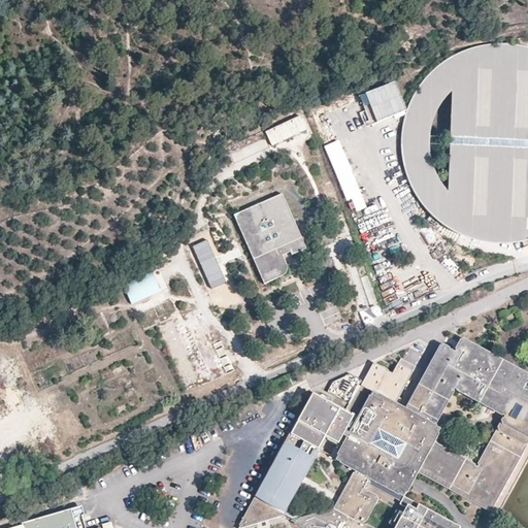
[(462,52),(452,57),(437,66),(427,78),(414,98),(405,113),(402,130),(400,144),(402,160),(405,176),(410,189),(415,195),(421,206),(429,216),(433,220),(435,222),(437,223),(440,226),(444,228),(447,230),(450,232),(453,234),(455,234),(457,235),(459,236),(464,238),(480,243),(484,244),(486,244),(494,245),(507,245),(510,244),(513,244),(523,243),(526,242),(527,242),(527,241),(527,42),(523,40),(518,40),(517,46),(507,44),(496,45),(482,47),(473,48),(462,52)]
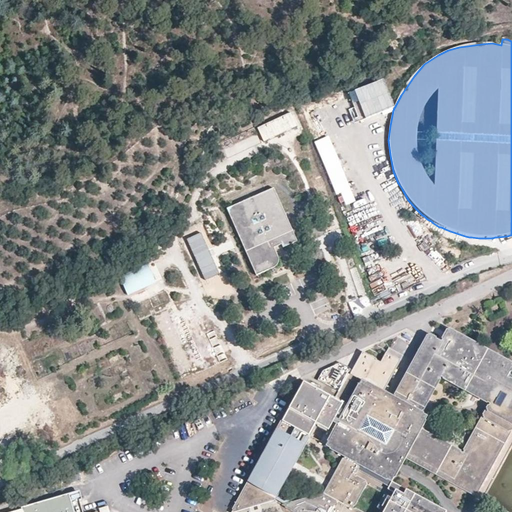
[(293,112),(258,127),(264,141),(299,127),(293,112)]
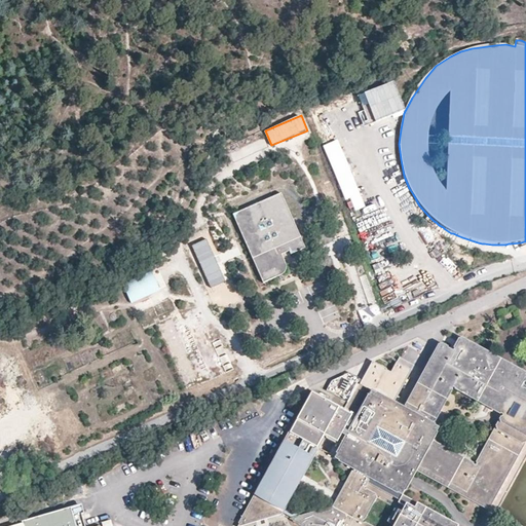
[(305,248),(282,193),(233,214),(263,283),(280,275),(283,275),(284,273),(286,271),(287,269),(287,267),(287,265),(286,264),(282,255),(290,251),(291,255),(292,254),(304,249),(305,248)]
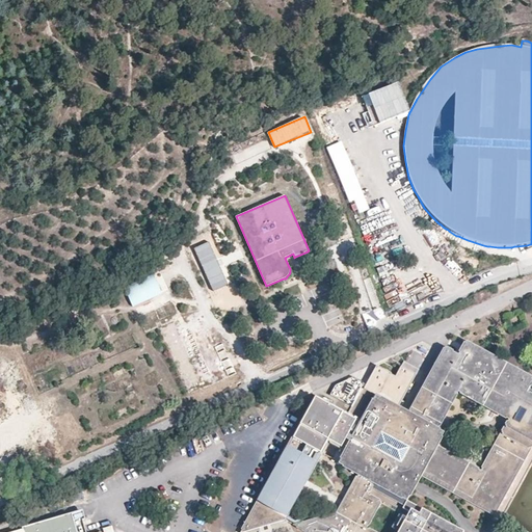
[(232,287),(209,237),(192,245),(214,294),(232,287)]
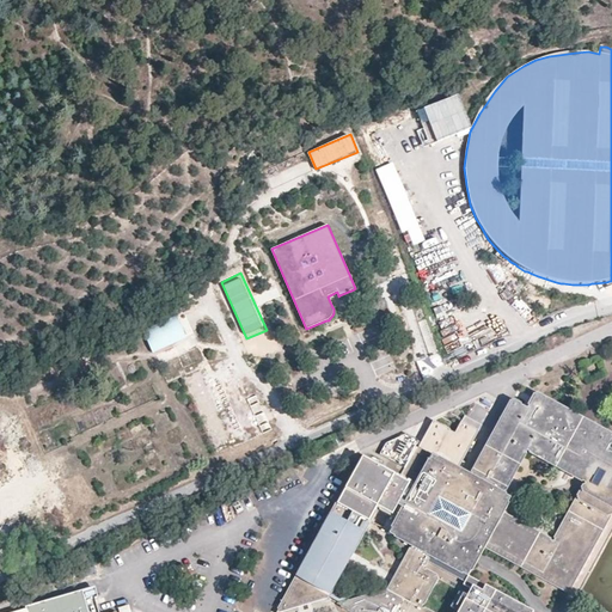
[(357,297),(354,289),(340,295),(343,303),(357,297)]
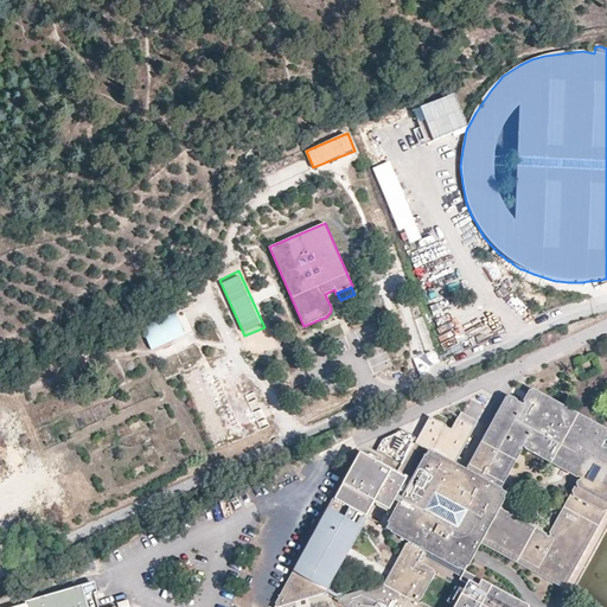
[(154,349),(189,333),(179,313),(145,328),(154,349)]
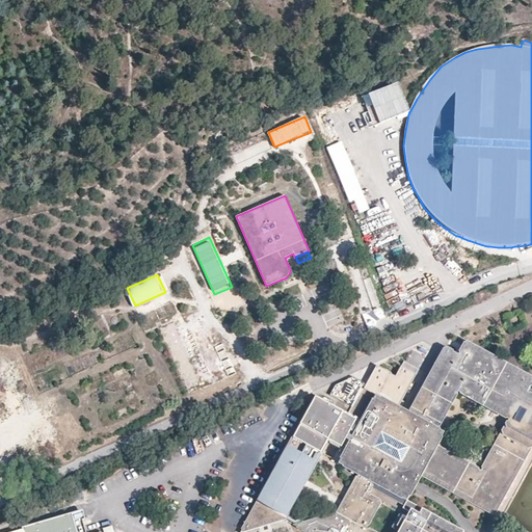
[(396,295),(408,291),(407,286),(394,289),(396,295)]
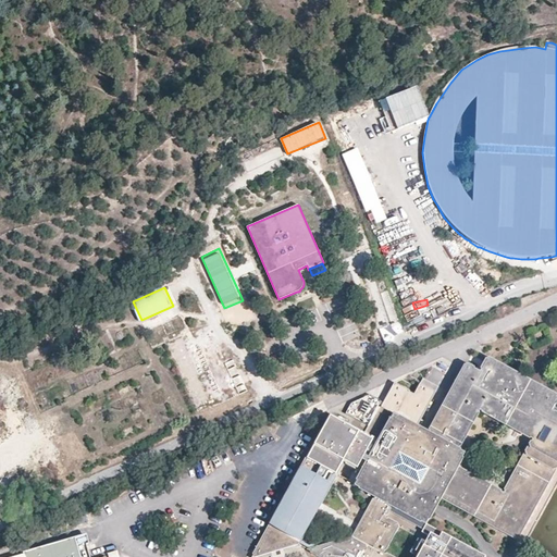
[(496,342),(498,347),(512,343),(510,337),(496,342)]
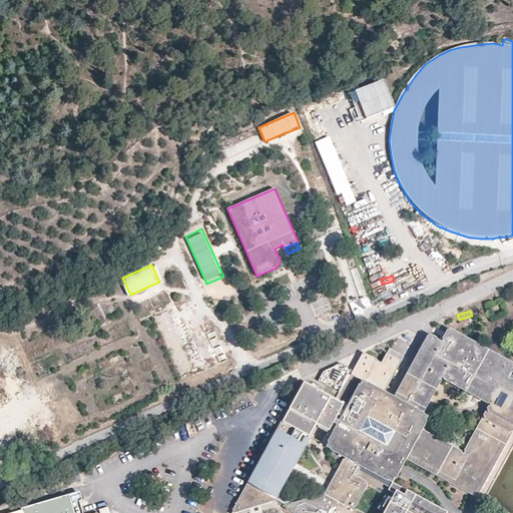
[(449,512),(450,512),(390,481),(402,457),(466,490),(469,489),(472,488),(476,487),(479,487),(482,485),(487,483),(512,434),(512,381),(509,379),(512,372),(512,366),(449,332),(443,345),(430,338),(396,403),(390,415),(379,409),(386,397),(406,359),(392,351),(384,366),(371,388),(358,414),(351,411),(305,387),(239,512),(258,512),(280,505),(313,441),(336,452),(335,454),(348,460),(328,496),(287,510),(293,512),(449,512)]
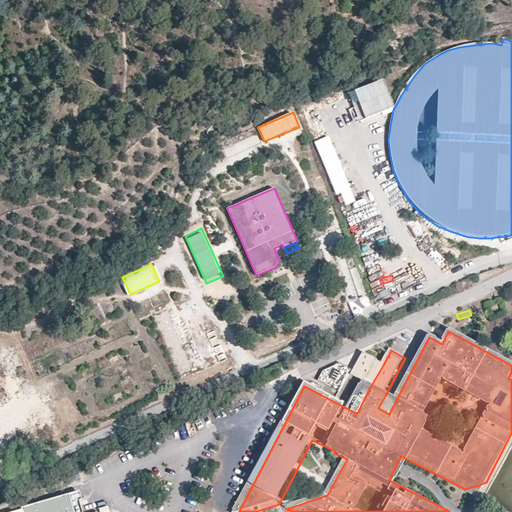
[(370,387),(383,365),(363,353),(350,376),(364,384),(370,387)]
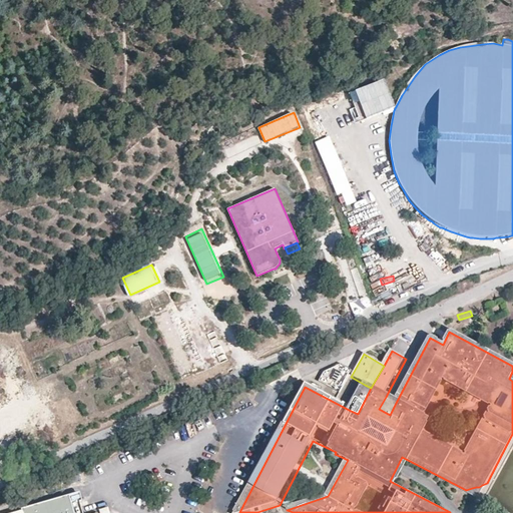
[(365,385),(351,411),(358,414),(371,388),(365,385)]
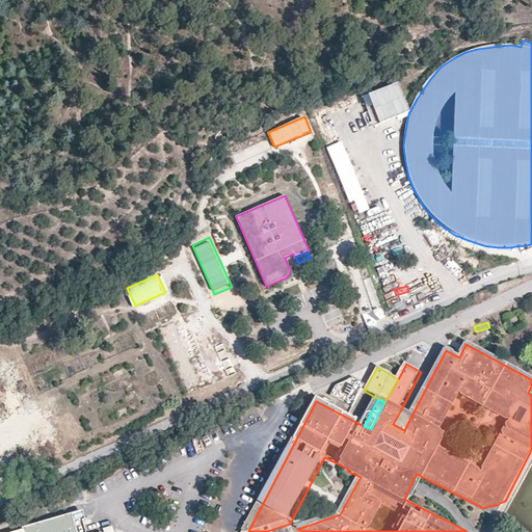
[(404,430),(410,418),(400,411),(393,424),(404,430)]
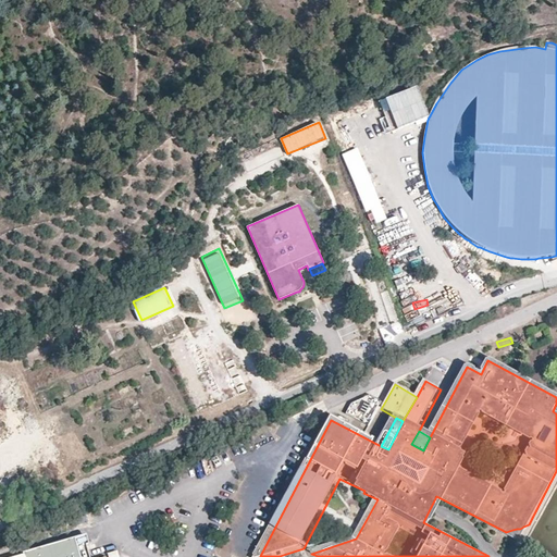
[(11,556),(106,556),(89,556),(87,544),(89,544),(87,534),(23,552),(24,554),(11,556)]
